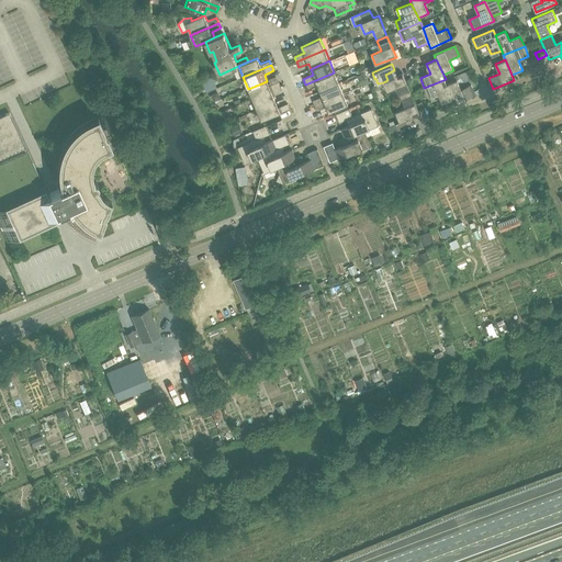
[(396,76),(394,70),(385,75),(388,80),(383,82),(388,92),(396,88),(401,97),(411,93),(403,72),(396,76)]
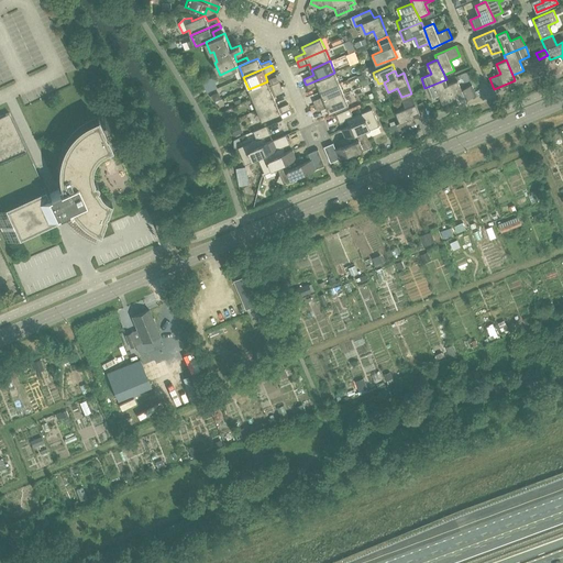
[(340,84),(334,73),(306,85),(308,89),(318,86),(320,91),(340,84)]
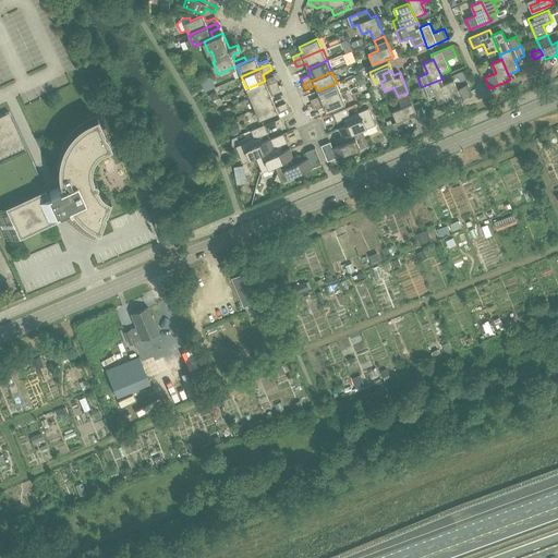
[(443,79),(421,87),(425,97),(435,94),(439,104),(449,98),(444,84),(443,79)]
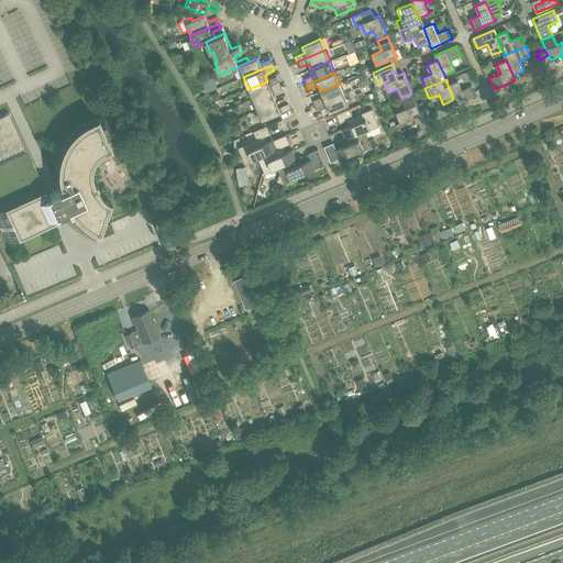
[(448,85),(453,99),(455,105),(477,96),(473,86),(462,90),(459,80),(448,85)]
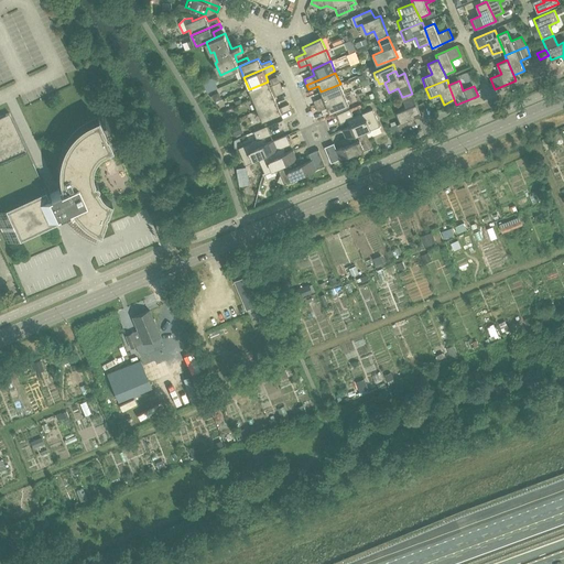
[(270,86),(268,82),(249,89),(253,99),(282,87),(280,83),(270,86)]
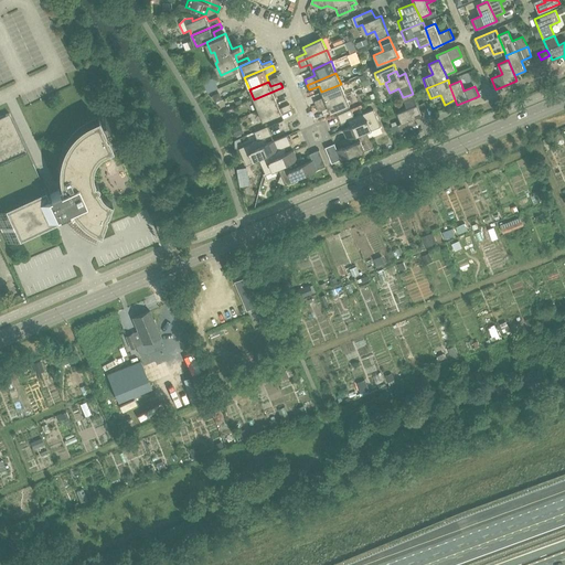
[(317,107),(345,95),(341,84),(321,92),(323,97),(315,102),(317,107)]
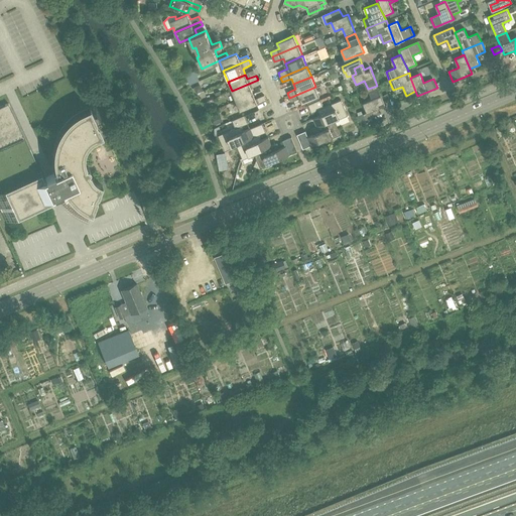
[(258,80),(232,91),(236,101),(253,94),(251,89),(260,85),(258,80)]
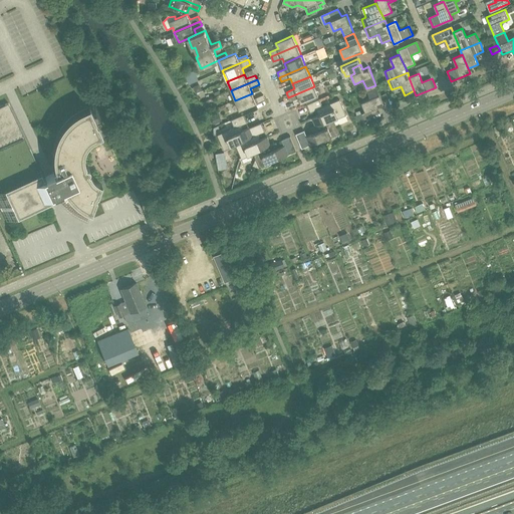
[(383,104),(375,85),(366,88),(370,98),(361,102),(365,111),(383,104)]
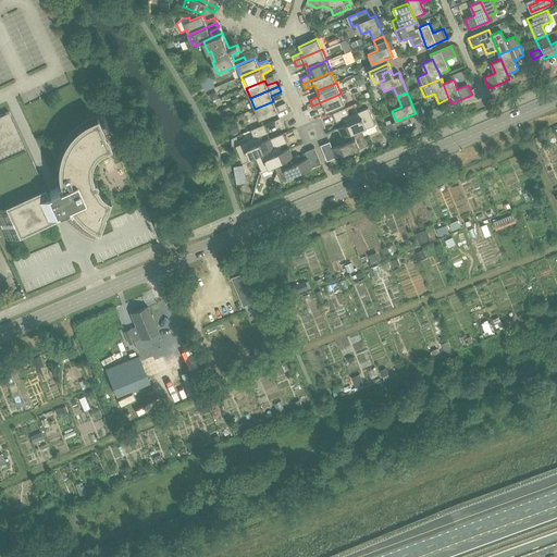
[(345,104),(341,94),(312,106),(314,110),(323,107),(326,112),(345,104)]
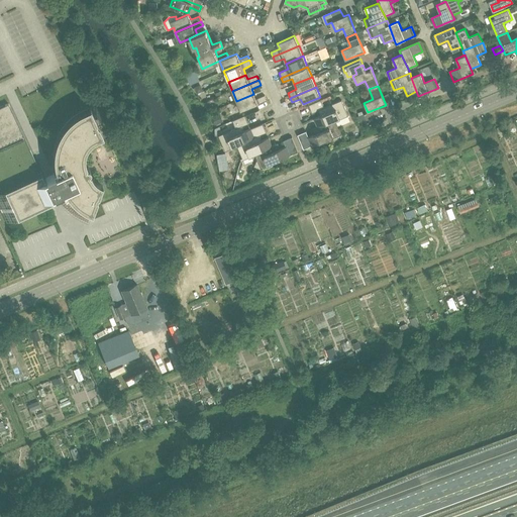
[(255,99),(253,94),(236,101),(240,111),(261,103),(267,100),(265,95),(255,99)]
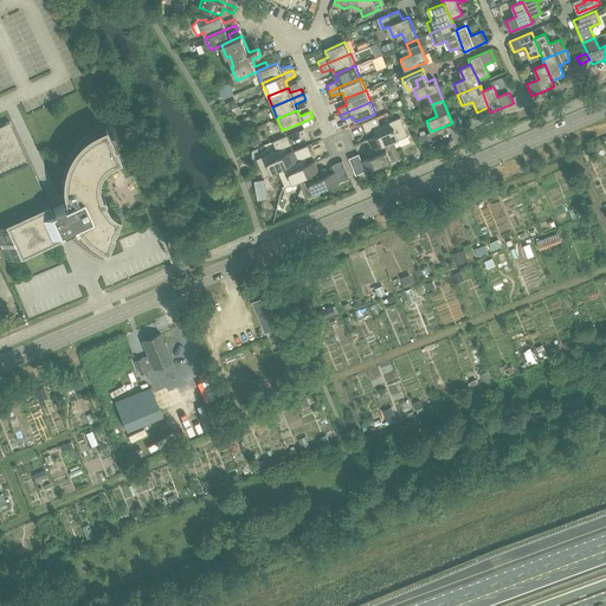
[(373,148),(394,140),(407,135),(408,136),(401,117),(380,126),(376,117),(362,123),(366,133),(374,130),(375,133),(376,133),(378,135),(368,139),(373,148)]
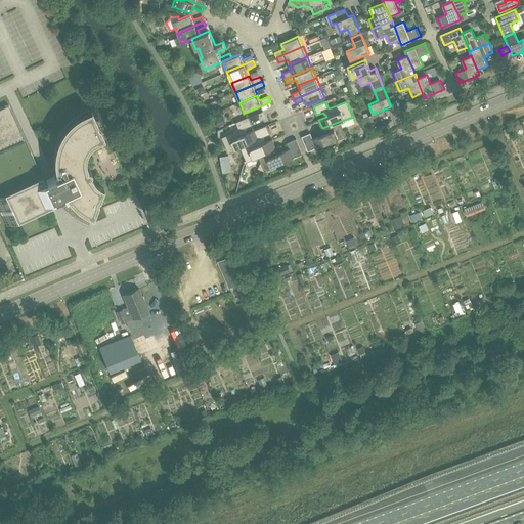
[(63,194),(64,193),(67,197),(68,199),(70,201),(72,203),(74,205),(76,207),(78,209),(80,210),(83,212),(85,213),(87,215),(90,216),(92,217),(98,202),(97,202),(98,199),(99,199),(103,187),(101,186),(100,186),(98,185),(97,184),(96,183),(94,182),(93,180),(92,179),(92,177),(91,176),(90,176),(89,175),(90,175),(90,174),(91,174),(91,173),(91,172),(91,171),(90,171),(90,170),(89,170),(88,170),(87,170),(87,169),(87,167),(86,165),(86,164),(85,162),(85,160),(85,158),(85,157),(86,155),(86,153),(87,151),(88,149),(89,147),(90,146),(91,145),(92,144),(94,142),(95,142),(97,141),(104,137),(99,127),(98,127),(97,124),(91,110),(83,113),(81,115),(78,116),(76,118),(74,120),(71,121),(69,123),(67,125),(66,128),(63,130),(61,132),(60,135),(59,137),(58,140),(57,142),(56,145),(55,148),(55,151),(54,154),(54,157),(54,160),(54,163),(54,166),(55,169),(55,171),(56,174),(57,177),(55,178),(55,176),(46,180),(47,182),(45,182),(42,175),(39,176),(34,167),(37,166),(8,104),(0,108),(0,211),(7,226),(55,204),(53,200),(54,199),(55,200),(63,195),(63,194)]
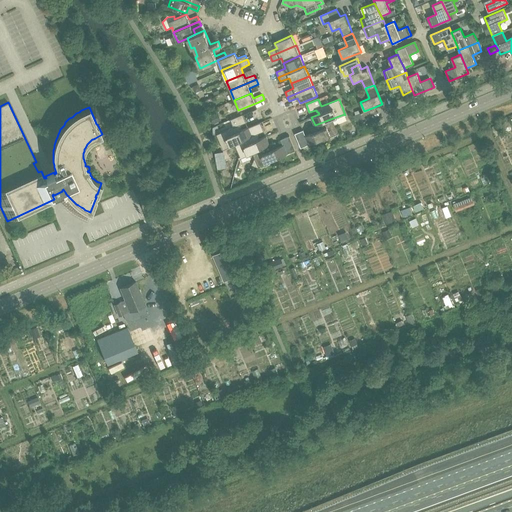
[(252,136),(248,128),(242,130),(240,128),(241,127),(240,125),(246,122),(243,114),(230,119),(234,127),(217,134),(223,150),(224,150),(223,148),(235,143),(252,136)]
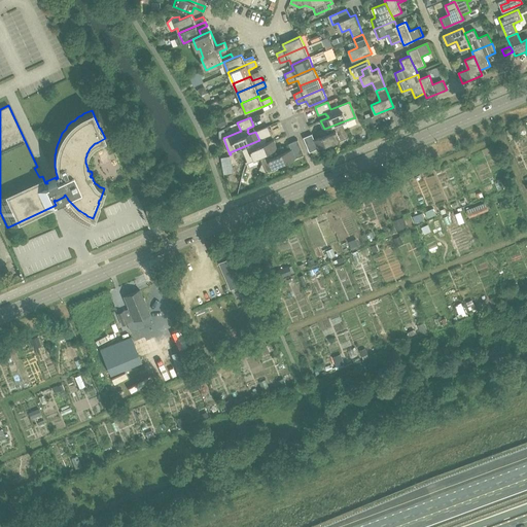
[(343,121),(324,129),(318,132),(319,134),(320,134),(321,137),(315,140),(312,134),(304,138),(310,152),(319,148),(318,148),(348,136),(348,138),(349,138),(343,121)]
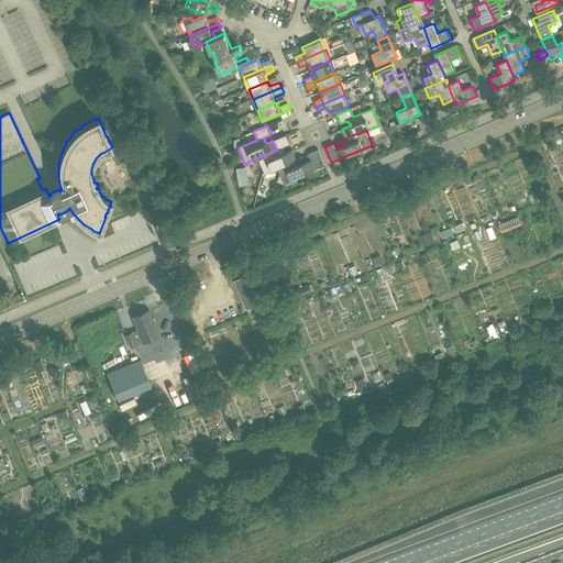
[(265,173),(277,167),(297,158),(293,150),(285,153),(284,150),(285,150),(284,147),(290,144),(286,134),(273,141),(277,150),(258,157),(264,173),(262,174),(263,175),(265,174),(265,173)]
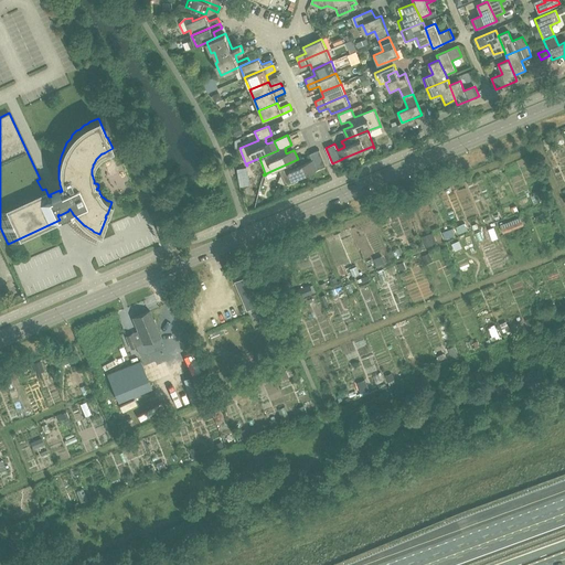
[(298,159),(278,168),(285,184),(286,184),(285,183),(317,170),(327,166),(320,150),(310,153),(313,160),(306,163),(305,160),(306,159),(305,157),(298,159)]
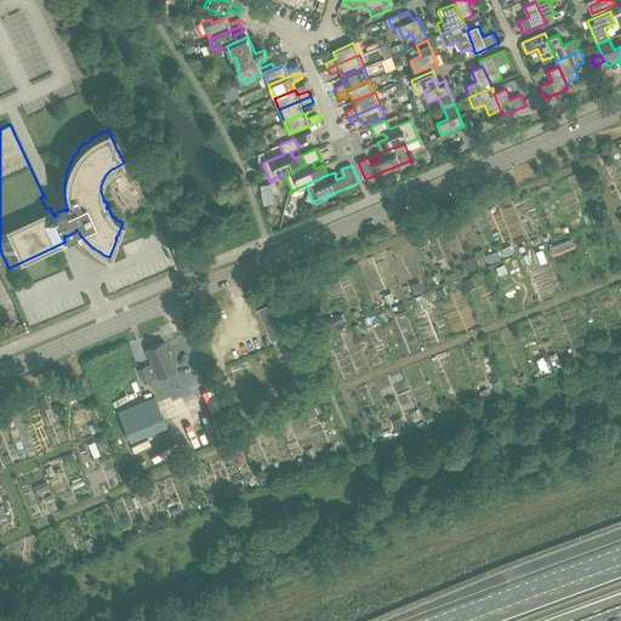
[(598,220),(594,211),(587,214),(591,222),(598,220)]
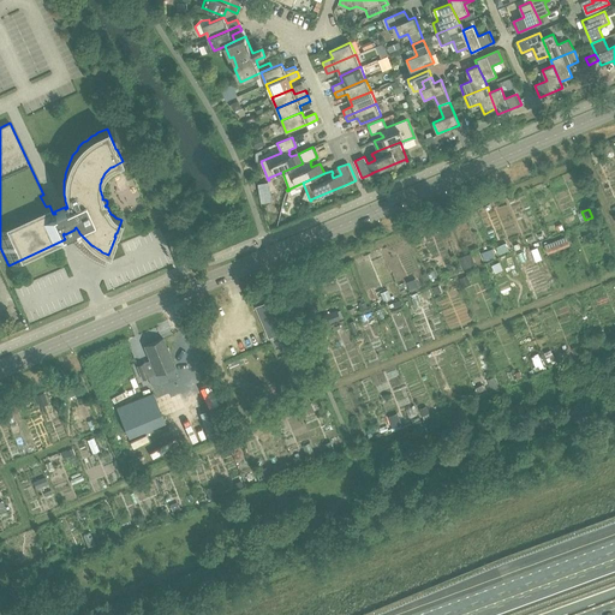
[(566,237),(544,245),(548,255),(571,245),(566,237)]
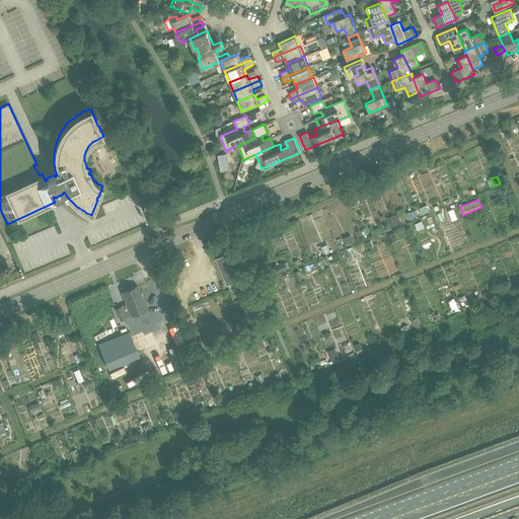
[(406,213),(409,220),(418,217),(416,210),(406,213)]
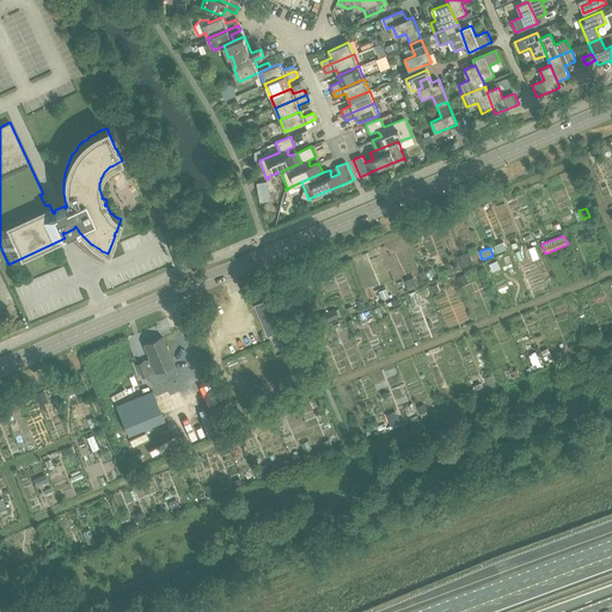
[(456,257),(460,269),(473,264),(469,252),(456,257)]
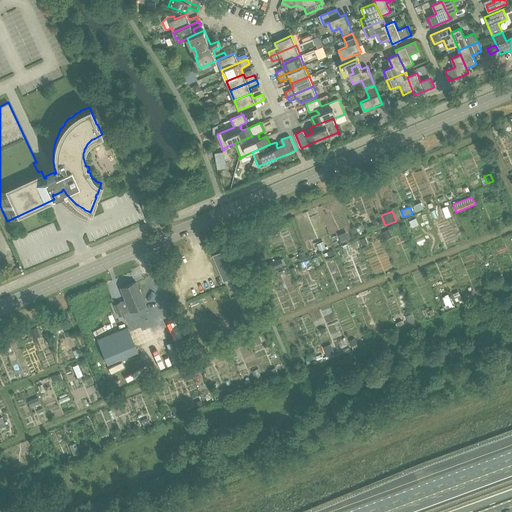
[(232,248),(214,255),(224,280),(242,273),(232,248)]
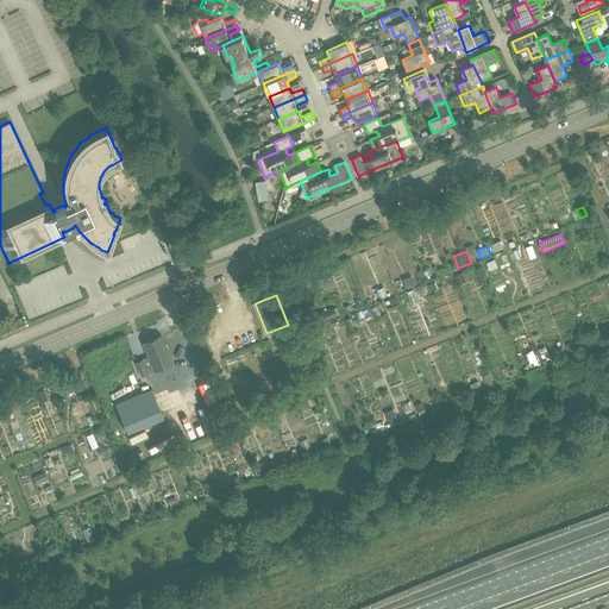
[(334,307),(314,315),(318,325),(338,315),(334,307)]
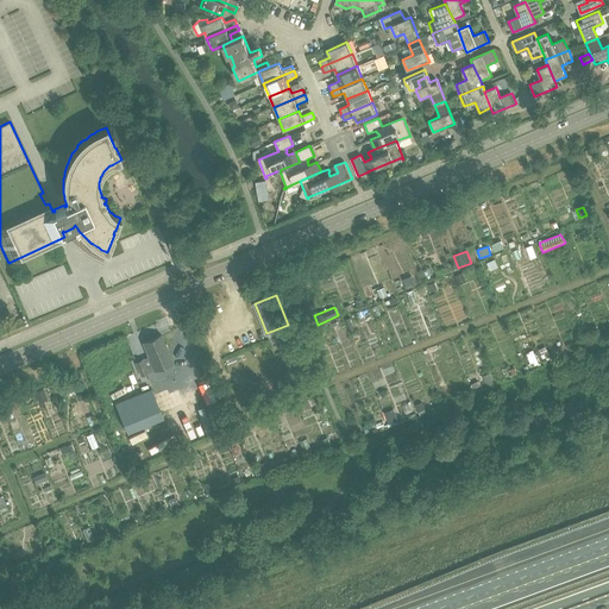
[(149,357),(143,359),(148,372),(155,370),(173,363),(167,347),(162,336),(143,344),(149,357)]
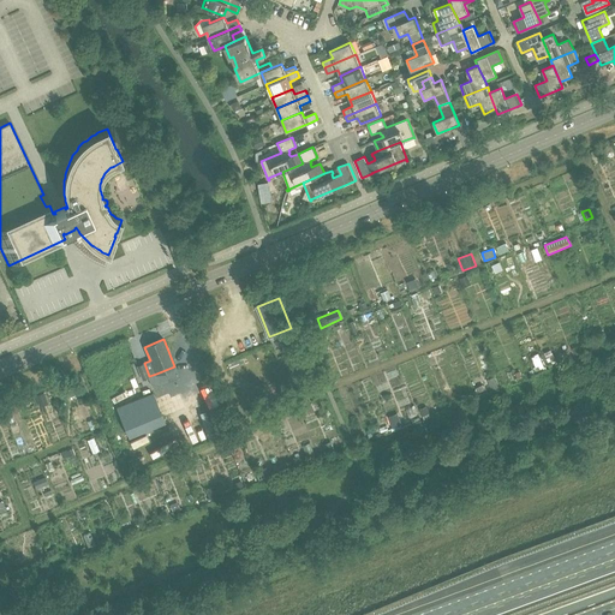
[(555,362),(550,351),(543,353),(548,365),(555,362)]
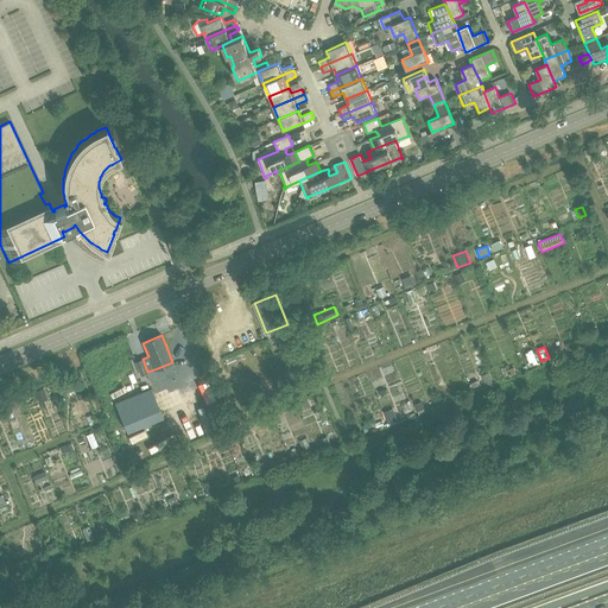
[(525,353),(531,366),(538,363),(532,349),(525,353)]
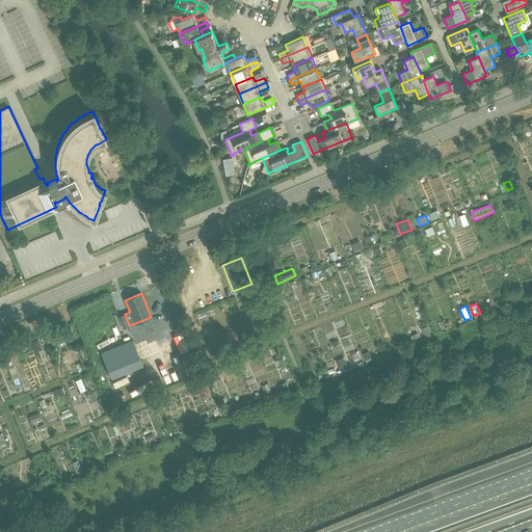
[(125,314),(118,316),(123,328),(129,325),(125,314)]
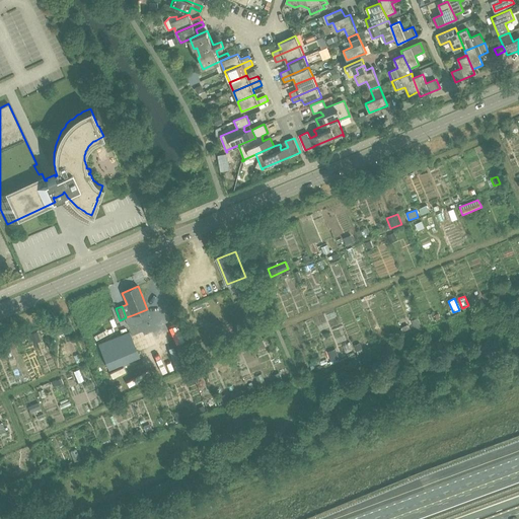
[(421,328),(419,322),(413,324),(415,330),(421,328)]
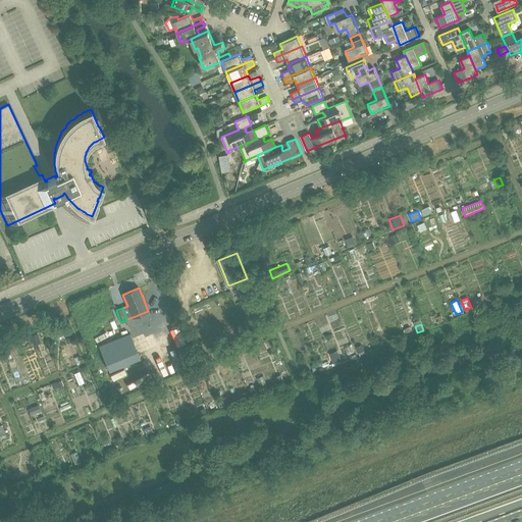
[(129,333),(98,346),(108,371),(140,358),(129,333)]
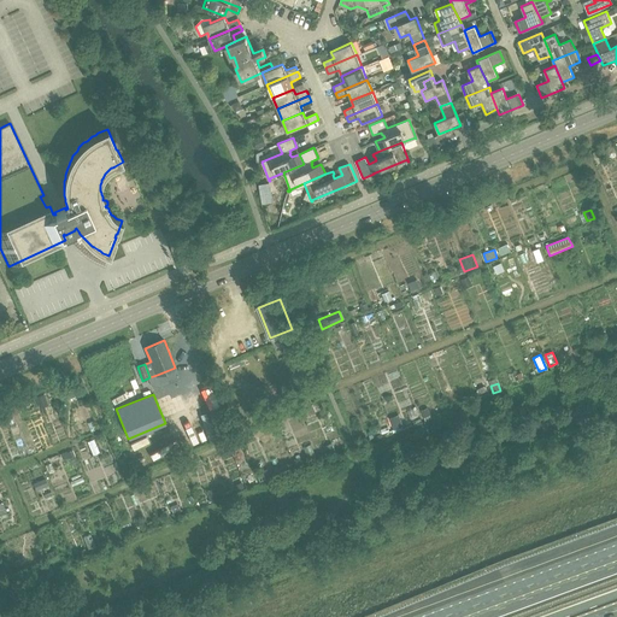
[(45,477),(33,482),(36,489),(48,485),(45,477)]
